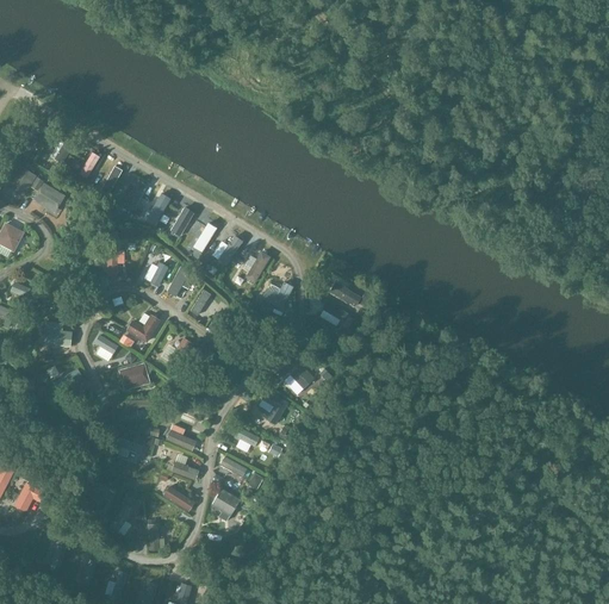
[(85,156),(94,161),(99,153),(89,148),(85,156)]
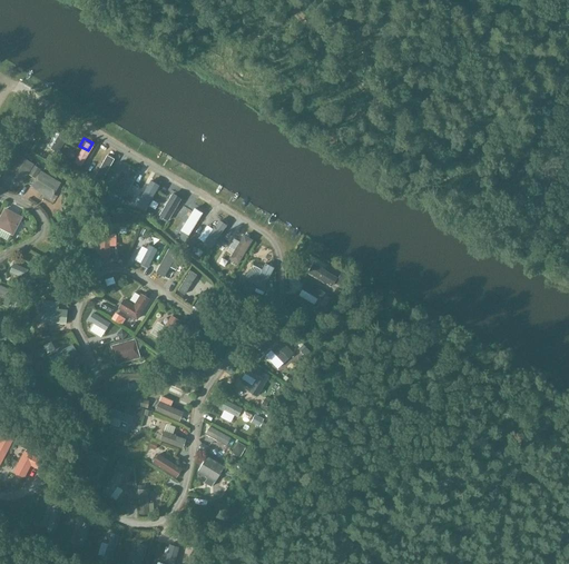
[(12,175),(19,179),(31,159),(16,150),(7,165),(15,169),(12,175)]
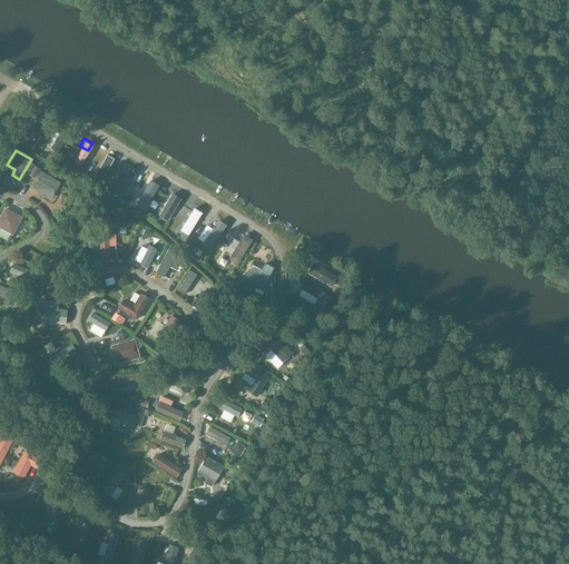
[(97,165),(104,170),(114,157),(106,152),(97,165)]
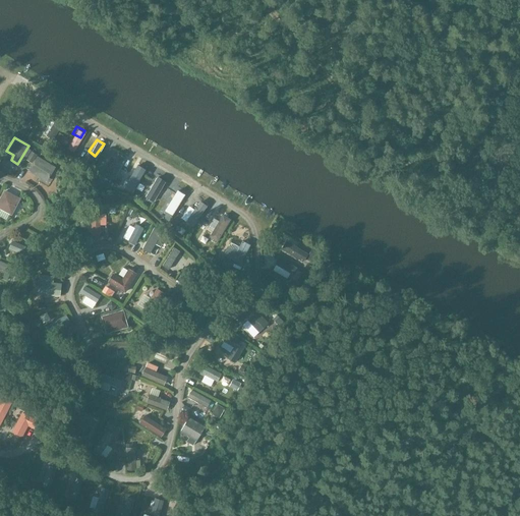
[(115,151),(104,176),(114,180),(125,155),(115,151)]
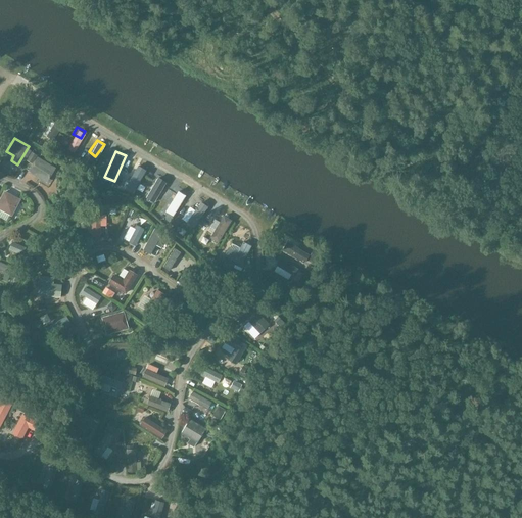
[(36,153),(28,167),(37,173),(40,169),(47,174),(53,163),(36,153)]
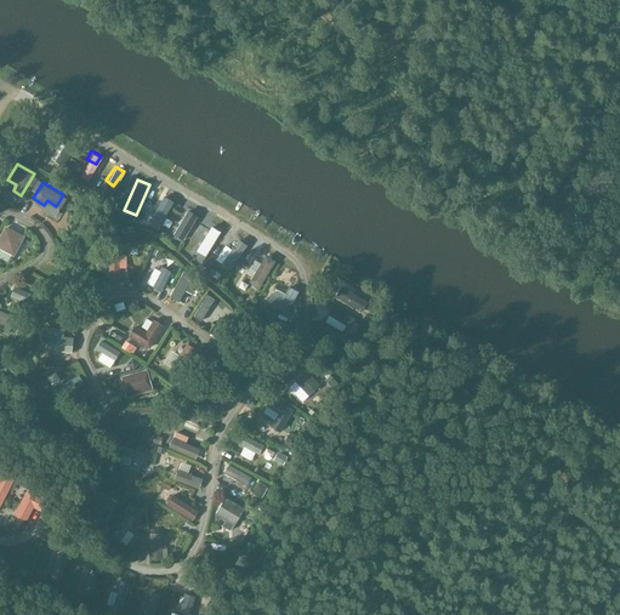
[(164,195),(148,218),(158,225),(174,201),(164,195)]
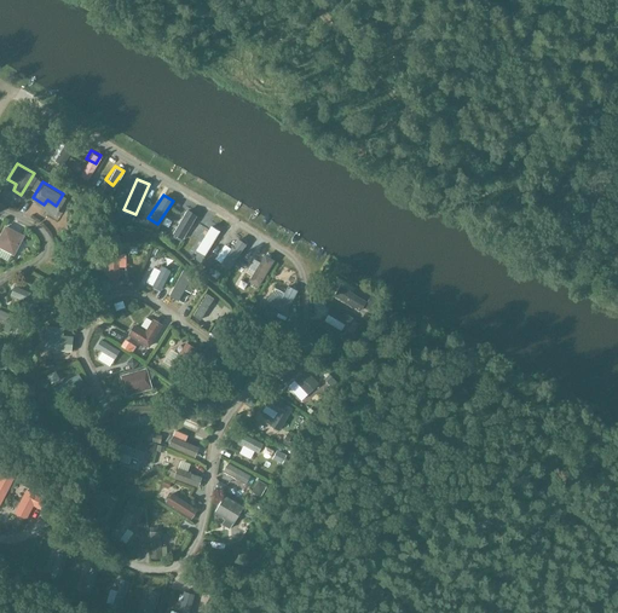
[(4,221),(0,227),(0,242),(12,249),(21,231),(4,221)]
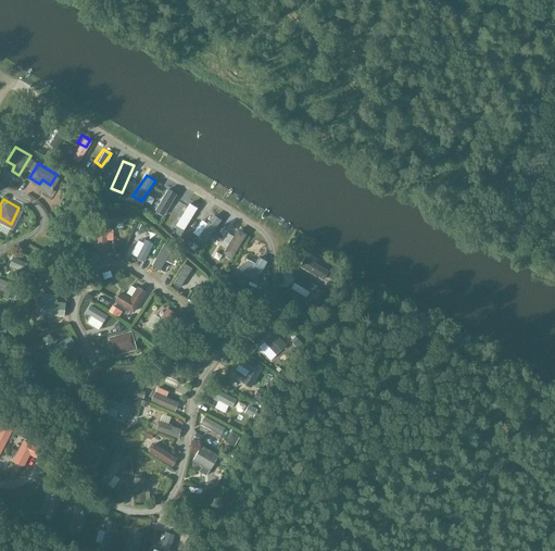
[(191,202),(181,217),(190,223),(199,208),(191,202)]
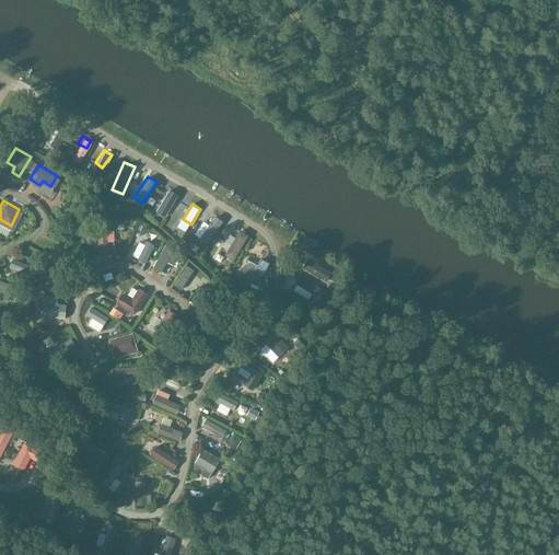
[(210,242),(223,222),(214,217),(202,236),(210,242)]
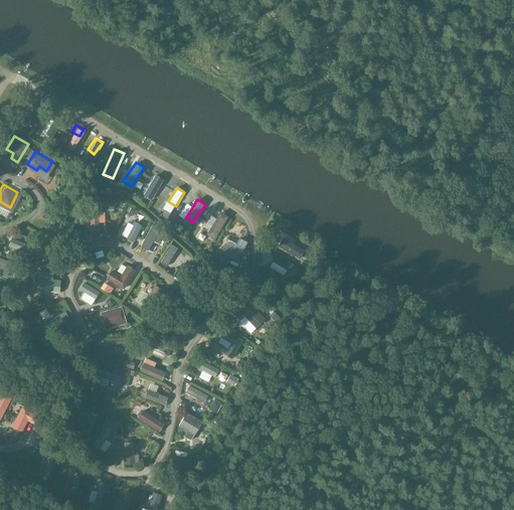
[(177,215),(182,219),(192,207),(187,202),(177,215)]
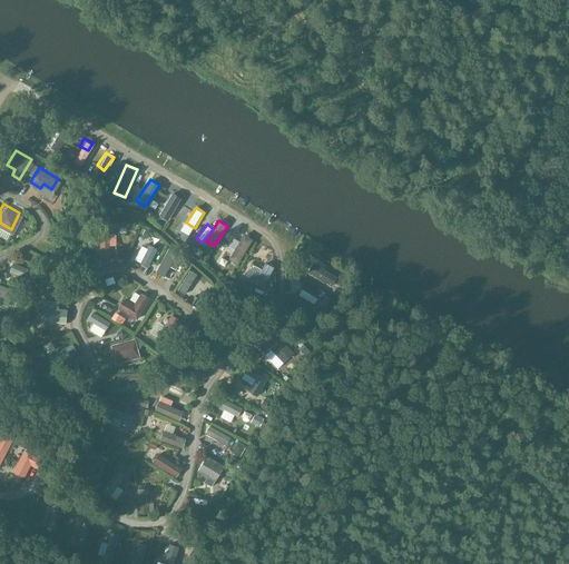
[(243,235),(234,250),(244,256),(253,240),(243,235)]
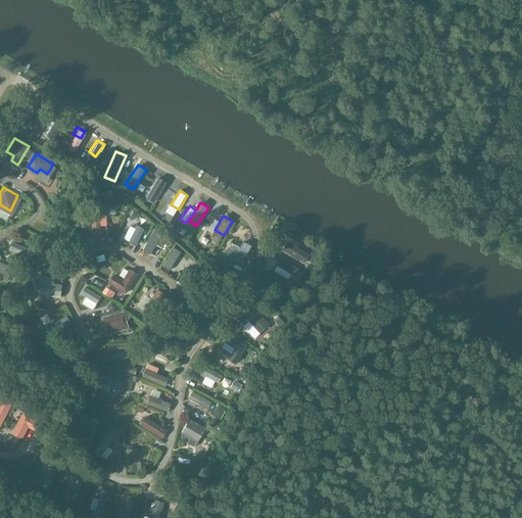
[(129,224),(123,238),(135,244),(142,230),(129,224)]
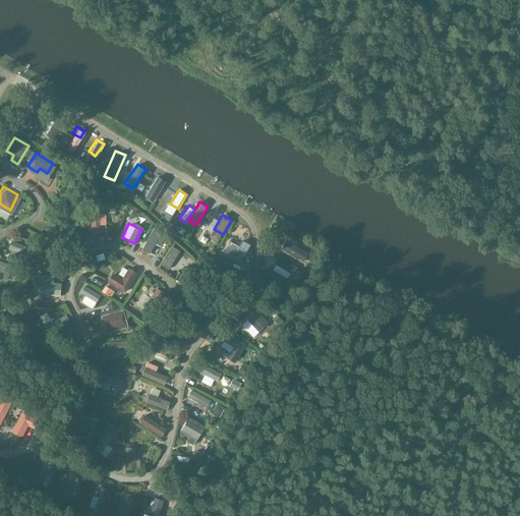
[(244,244),(237,240),(231,250),(222,245),(218,253),(235,263),(244,244)]
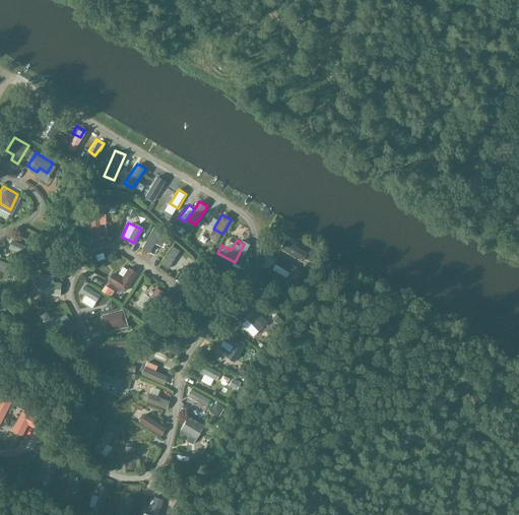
[(154,257),(159,245),(153,242),(149,249),(144,246),(142,251),(154,257)]
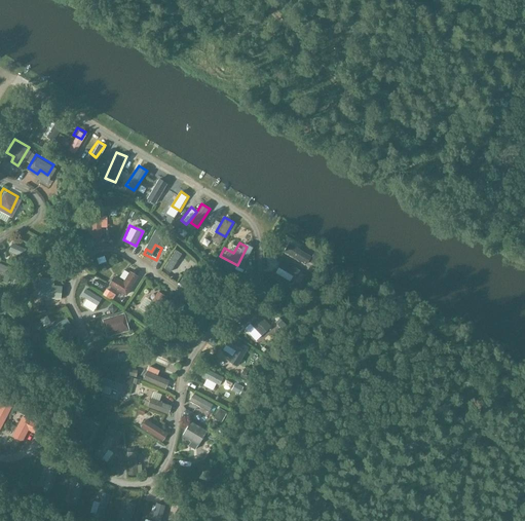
[(162,265),(167,270),(181,259),(175,253),(162,265)]
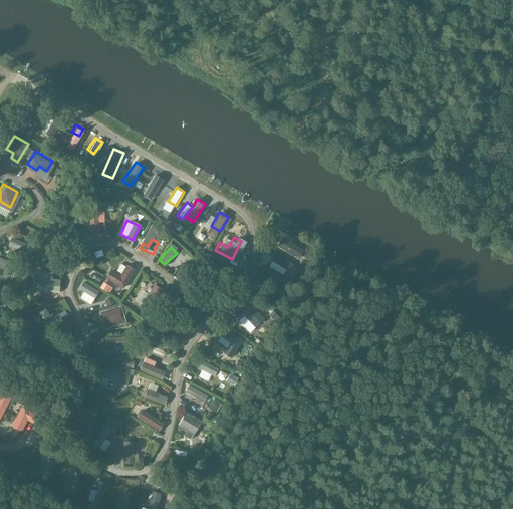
[(121,283),(133,265),(125,261),(118,272),(109,266),(105,273),(121,283)]
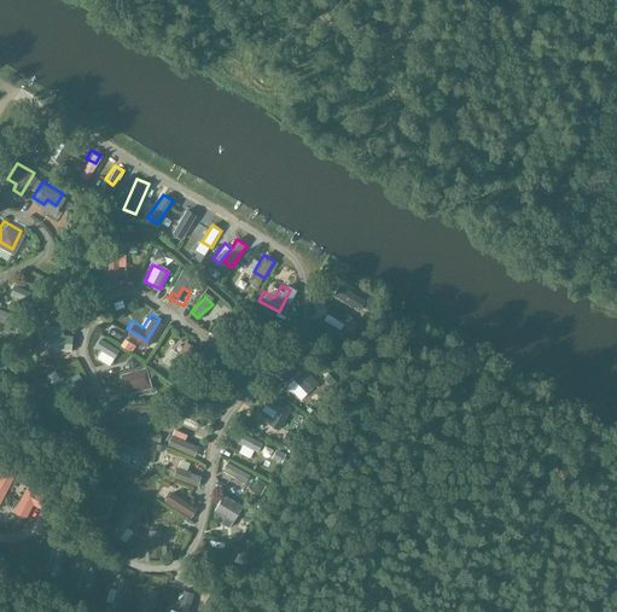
[(44,327),(41,343),(68,345),(70,331),(44,327)]
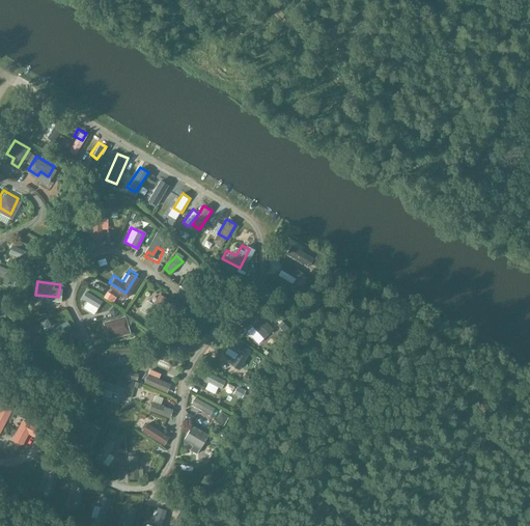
[(113,304),(117,298),(108,291),(103,296),(113,304)]
